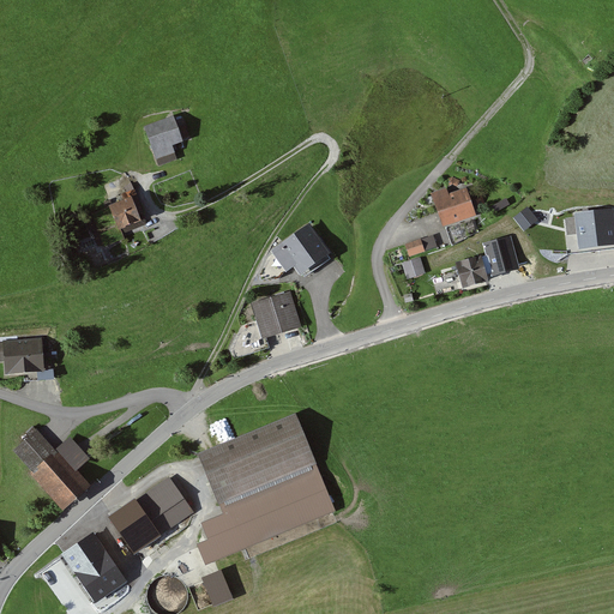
[(143,130),(152,156),(170,150),(169,144),(184,138),(178,120),(173,122),(172,119),(143,130)]
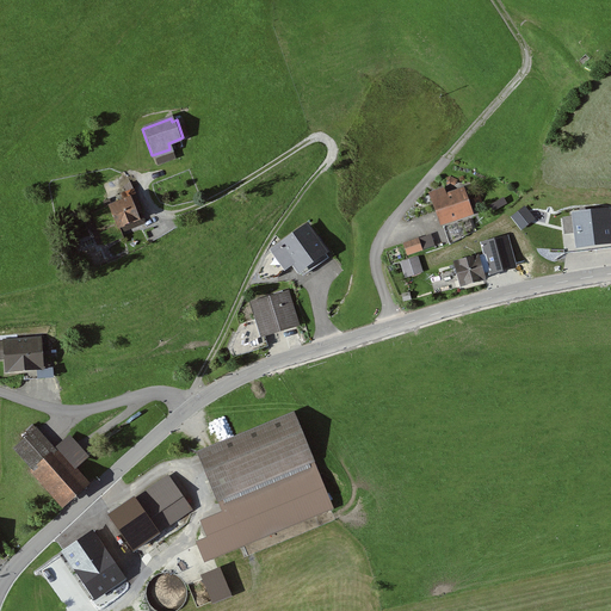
[(430,193),(439,223),(468,213),(461,190),(446,195),(444,187),(430,193)]
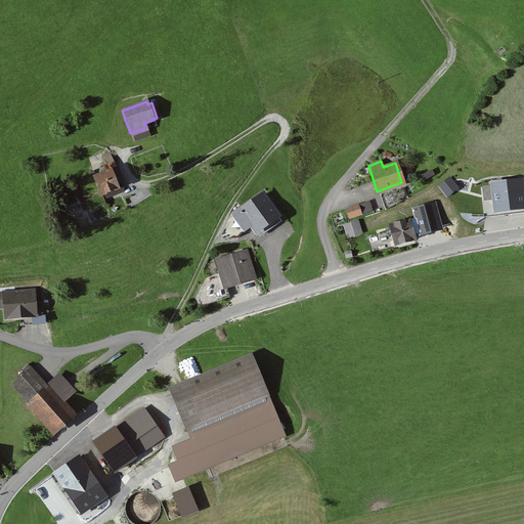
[(104,172),(92,177),(99,195),(118,188),(116,183),(120,182),(113,163),(106,165),(102,167),(104,172)]
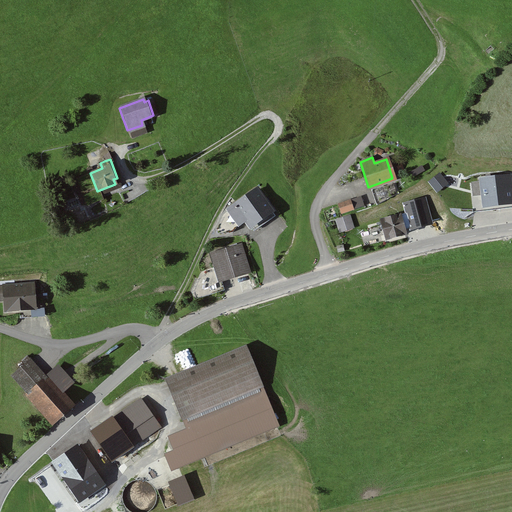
[(422,166),(410,173),(413,177),(424,171),(422,166)]
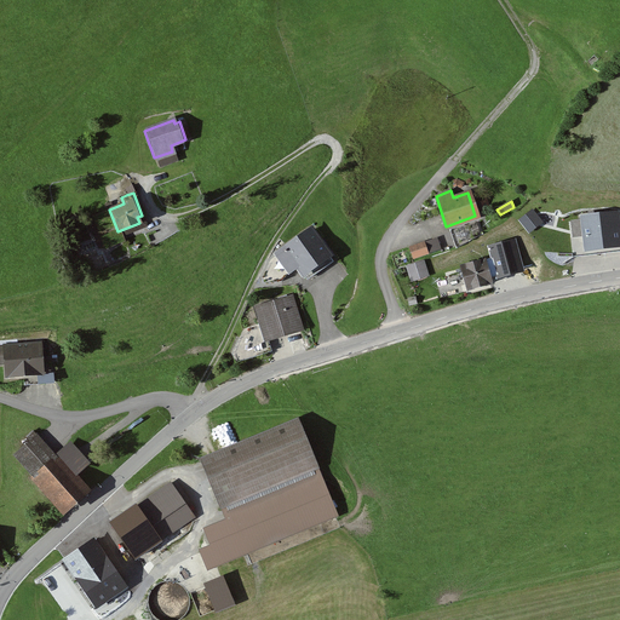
[(533,211),(520,220),(529,233),(543,222),(533,211)]
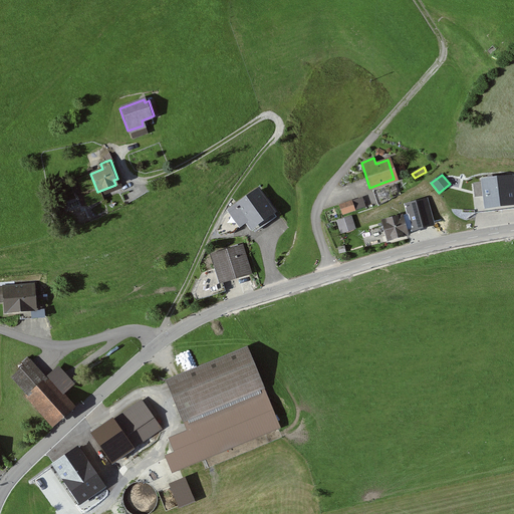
[(513,195),(512,177),(483,180),(486,208),(513,204),(513,195)]
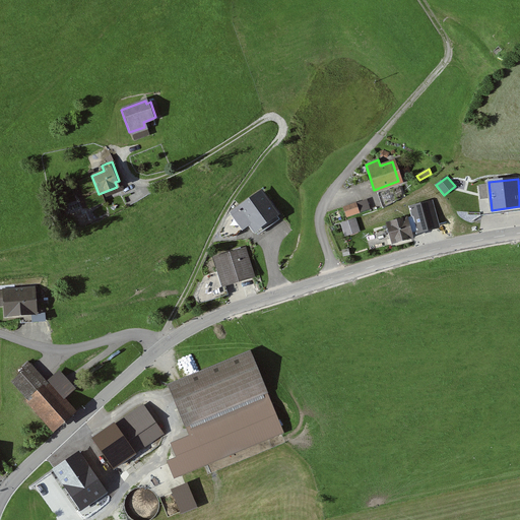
[(256,232),(277,215),(260,192),(231,213),(243,230),(250,223),(256,232)]
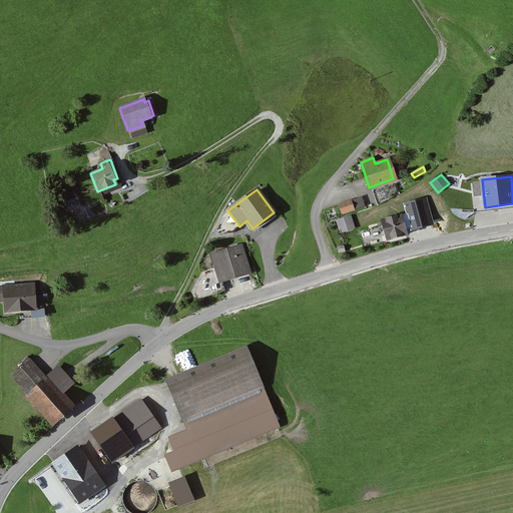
[(362,197),(339,205),(342,213),(365,205),(362,197)]
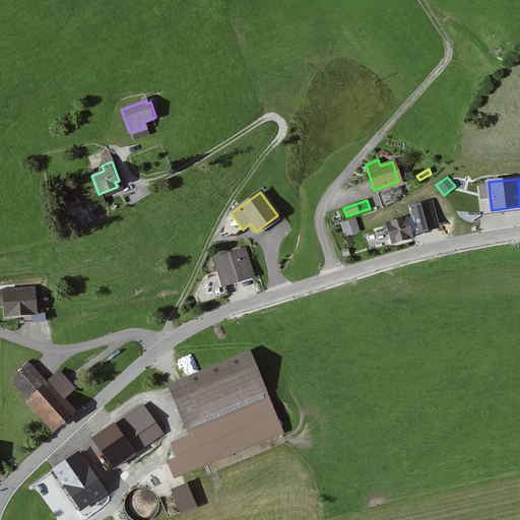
[(417,235),(440,229),(433,200),(409,206),(412,216),(416,231),(417,235)]
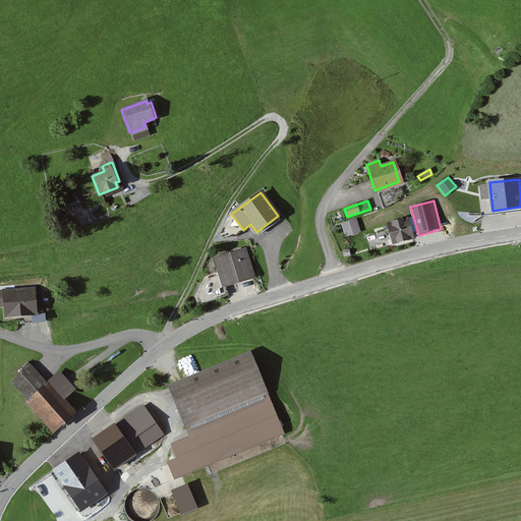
[(409,233),(417,231),(413,217),(386,224),(392,243),(411,238),(409,233)]
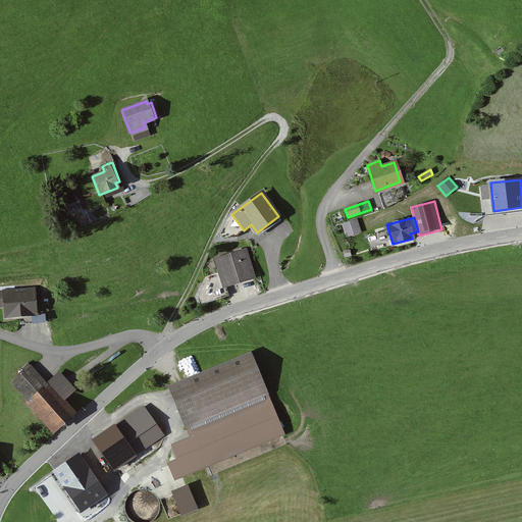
[(357,220),(343,224),(347,237),(361,232),(357,220)]
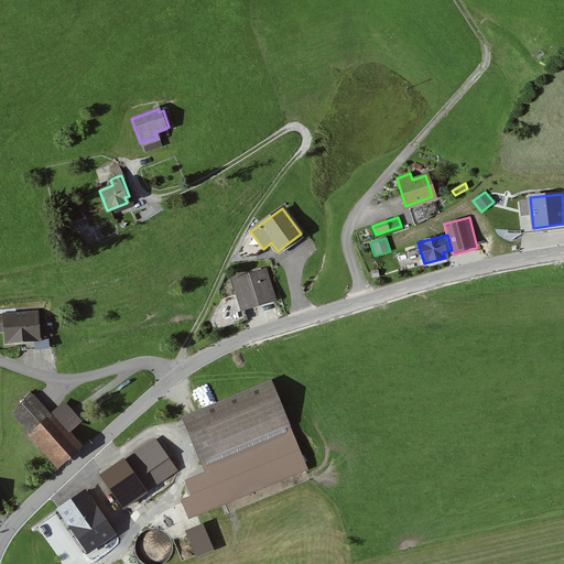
[(259,302),(270,299),(262,272),(234,281),(240,304),(258,299),(259,302)]
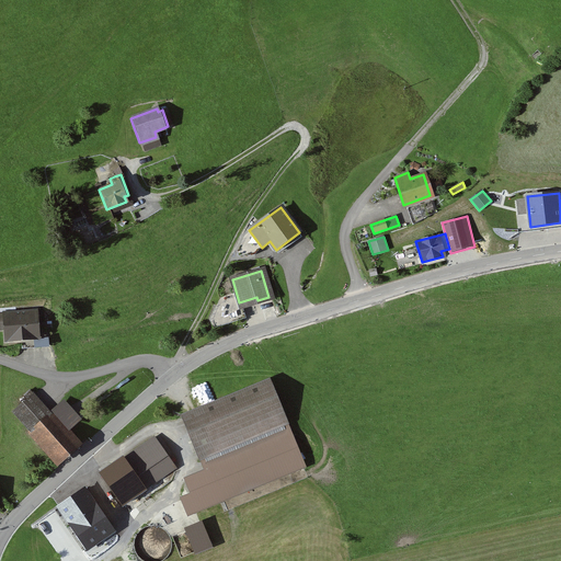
[(38,339),(36,309),(0,311),(0,329),(6,329),(7,341),(38,339)]
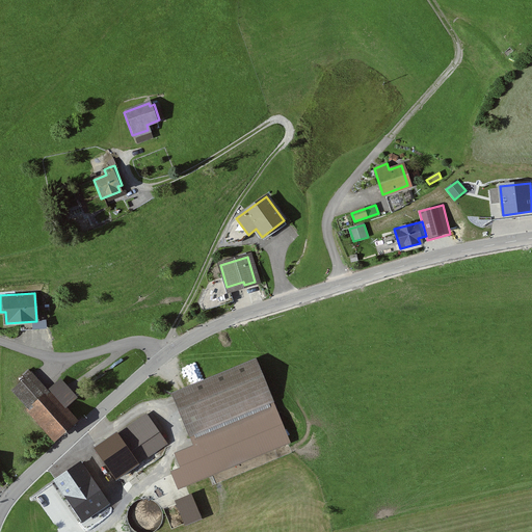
[(175,473),(180,488),(288,444),(253,362),(191,388),(174,395),(195,447),(178,455),(183,469),(175,473)]
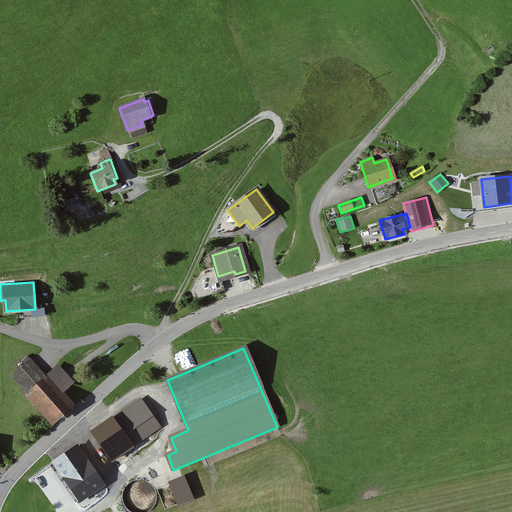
[(45,379),(28,360),(11,375),(52,420),(70,404),(61,395),(74,383),(60,366),(45,379)]
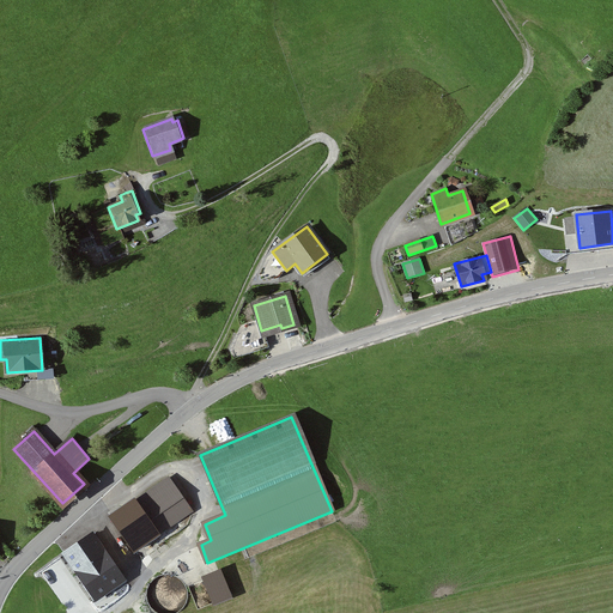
[(111,521),(133,551),(157,534),(190,511),(167,478),(133,501),(120,509),(122,513),(111,521)]
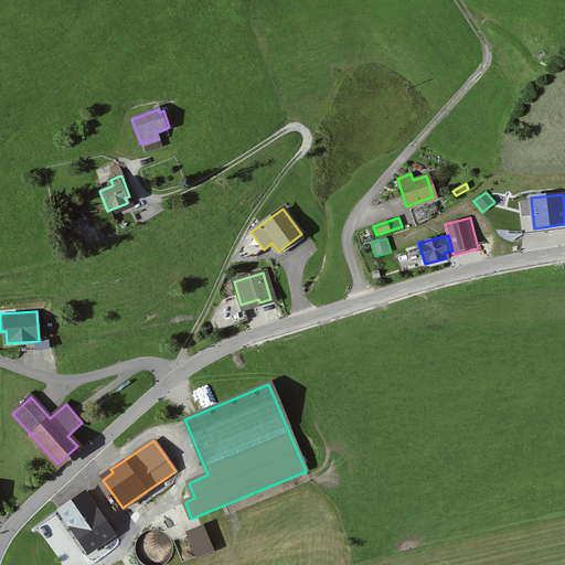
[(117,536),(86,491),(56,512),(87,557),(117,536)]
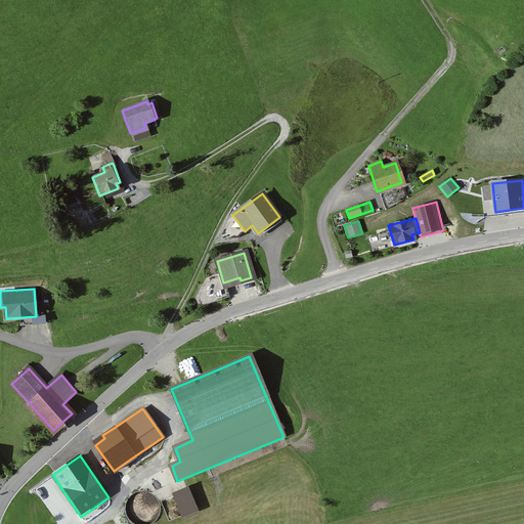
[(199,511),(188,487),(173,493),(182,517),(199,511)]
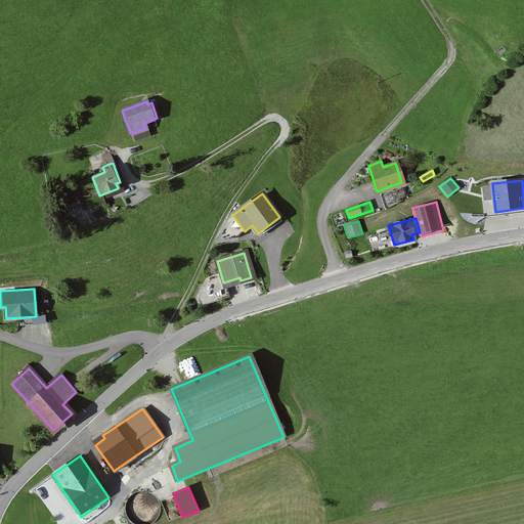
[(134,523),(151,523),(158,518),(161,509),(159,499),(153,492),(143,490),(134,492),(127,498),(125,508),(126,517),(133,523),(134,523)]
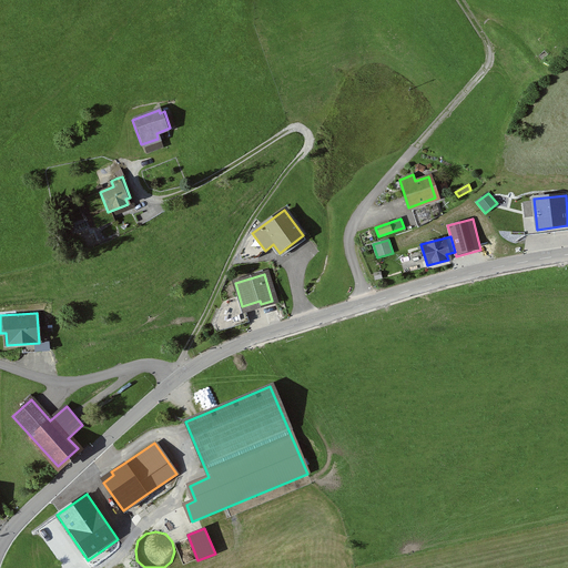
All buildings are outlined.
